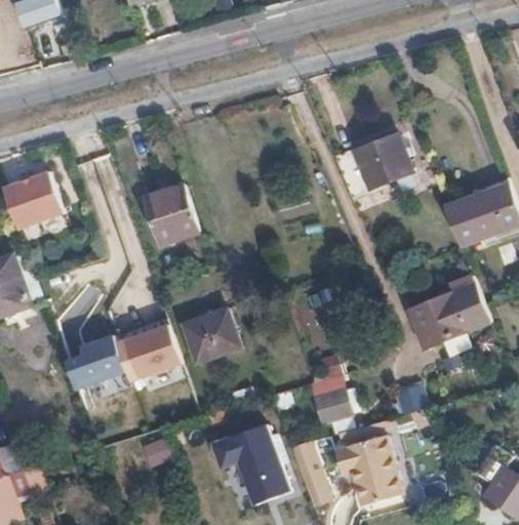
[(64,34),(51,0),(35,0),(37,6),(24,11),(31,29),(42,25),(47,39),(64,34)]
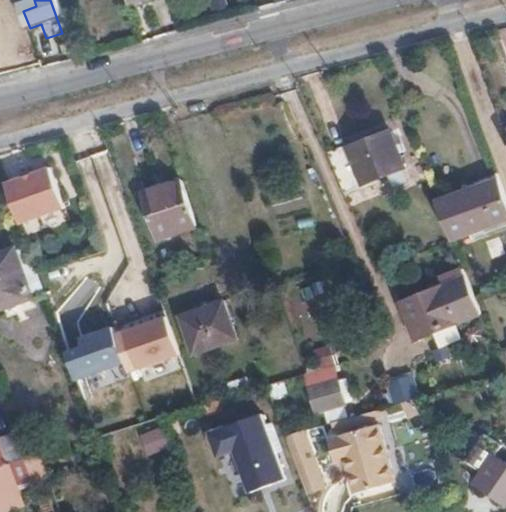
[(505,119),(495,123),(505,155),(505,119)]
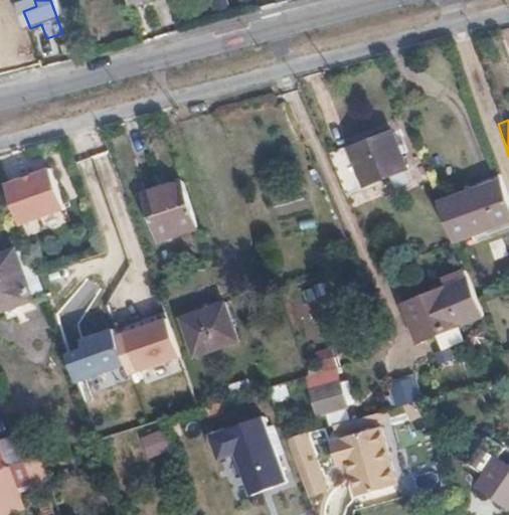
[(401,166),(386,130),(325,153),(341,191),(401,166)]
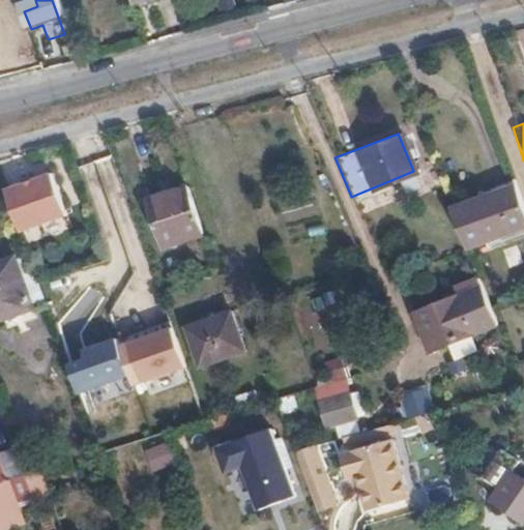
[(47,172),(2,188),(3,189),(17,230),(62,212),(47,172)]
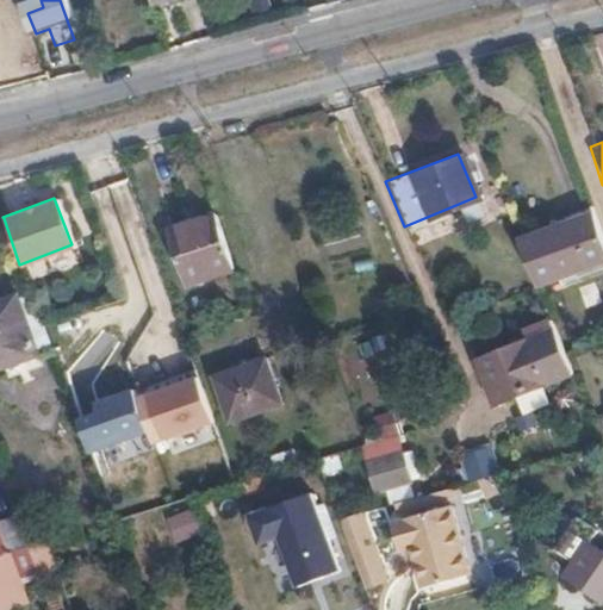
[(227,265),(210,211),(160,226),(180,280),(227,265)]
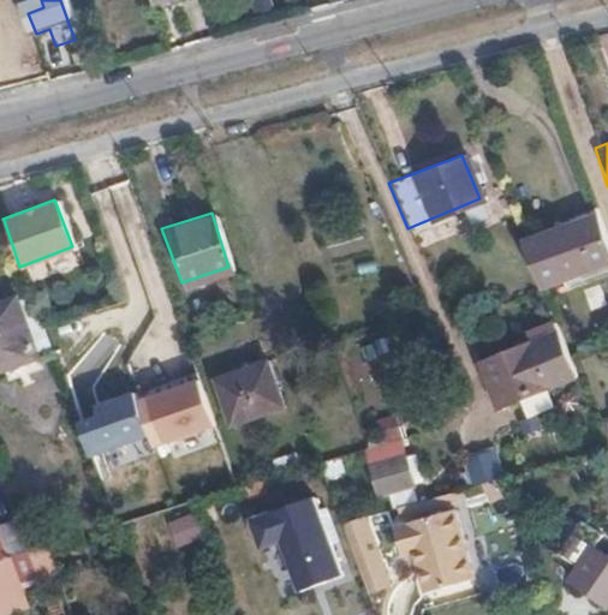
[(538,291),(607,263),(607,245),(596,215),(520,245),(524,257),(538,291)]
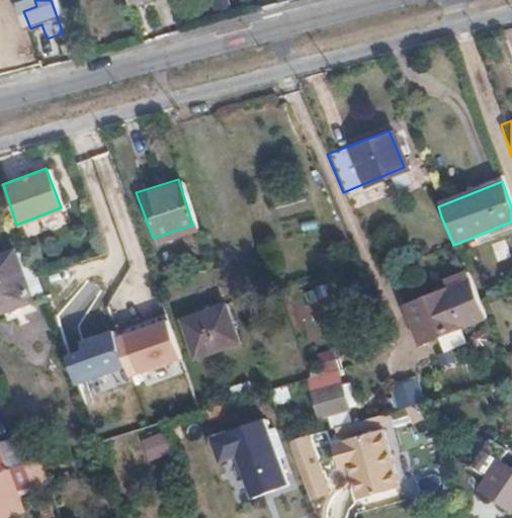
[(0,309),(28,299),(10,250),(0,254),(0,309)]
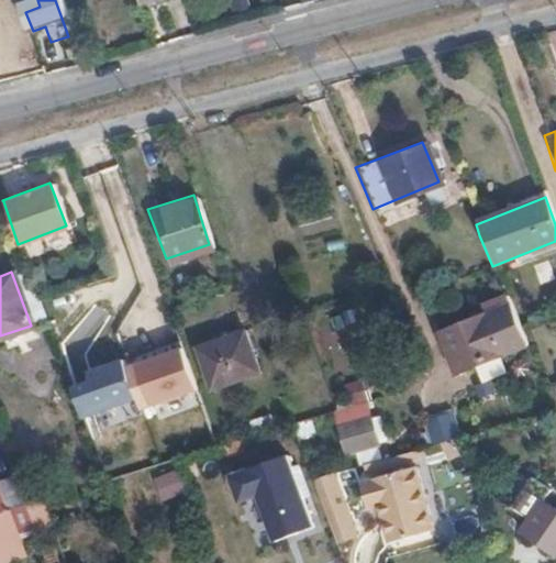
[(497,352),(479,311),(435,330),(452,371),(497,352)]
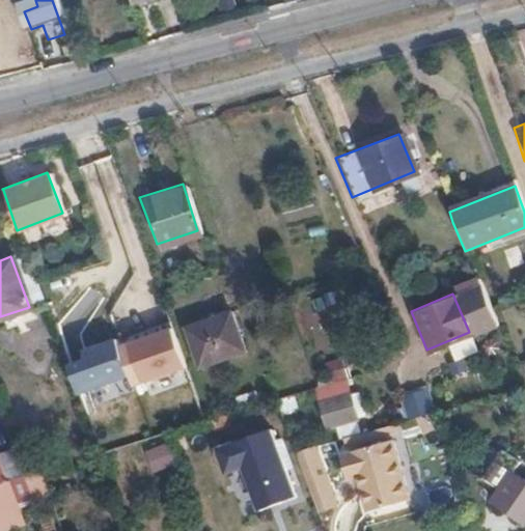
[(240,350),(228,311),(184,326),(196,365),(240,350)]
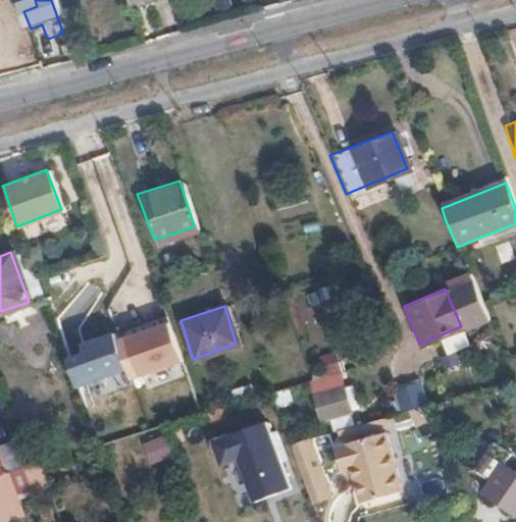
[(119,340),(135,378),(176,363),(163,323),(119,340)]
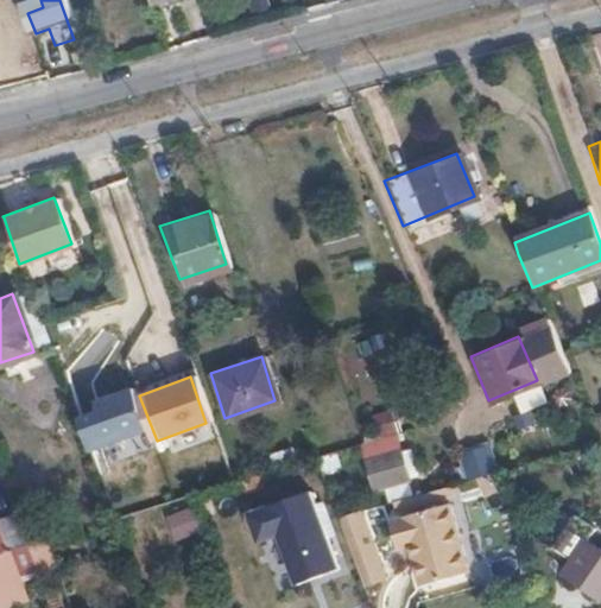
[(84,454),(144,432),(127,390),(86,403),(89,413),(73,418),(84,454)]
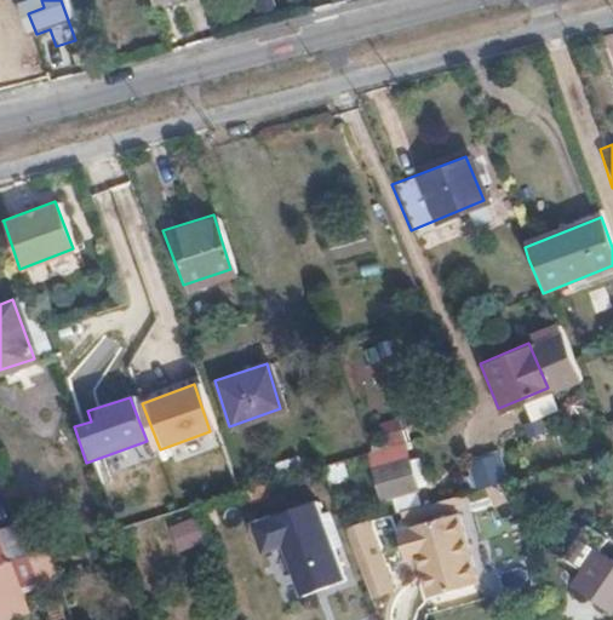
[(400,440),(362,451),(367,469),(404,457),(400,440)]
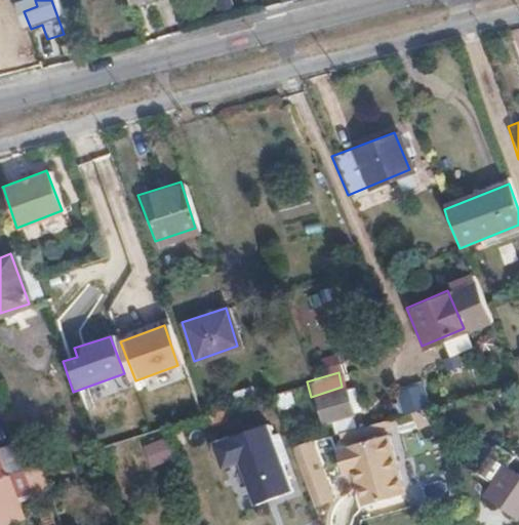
[(414,384),(391,393),(399,412),(423,403),(414,384)]
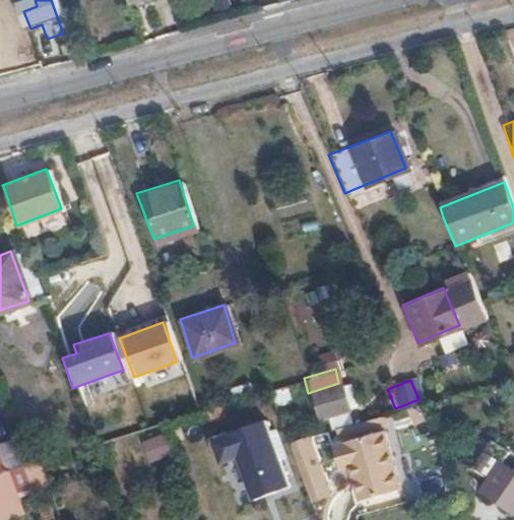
[(234,399),(248,395),(244,381),(230,385),(234,399)]
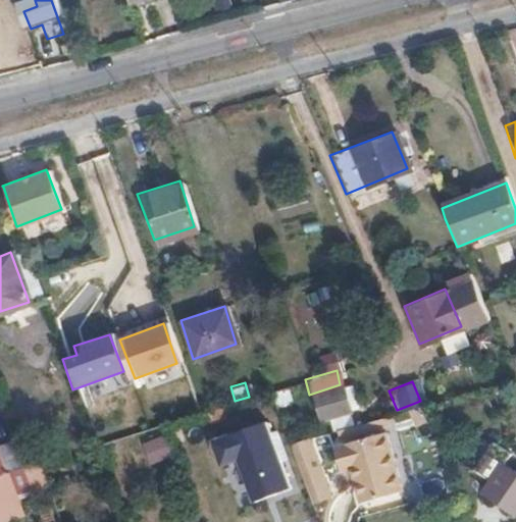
[(346,408),(340,384),(309,395),(316,418),(346,408)]
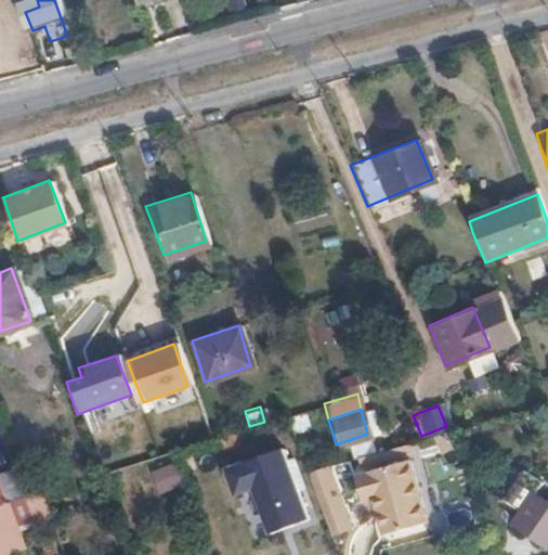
[(278,449),(223,470),(233,495),(250,489),(269,533),(307,519),(278,449)]
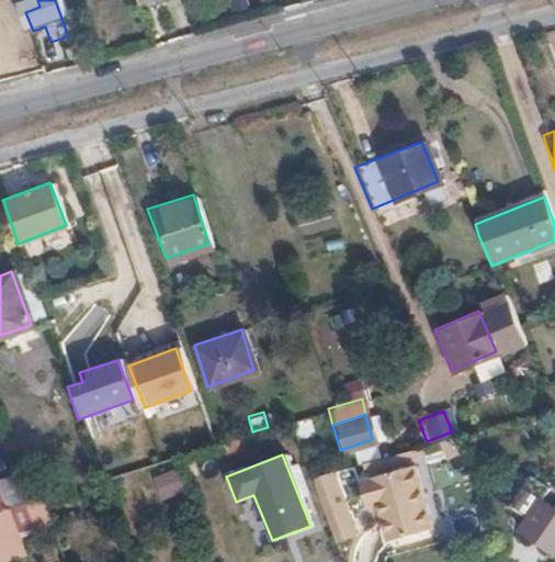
[(377,507),(388,541),(423,531),(401,468),(361,482),(370,509),(377,507)]
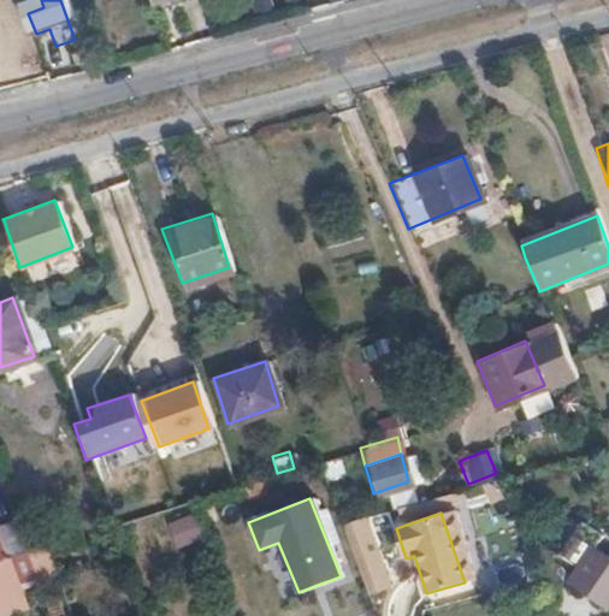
[(171,549),(197,538),(188,514),(161,525),(171,549)]
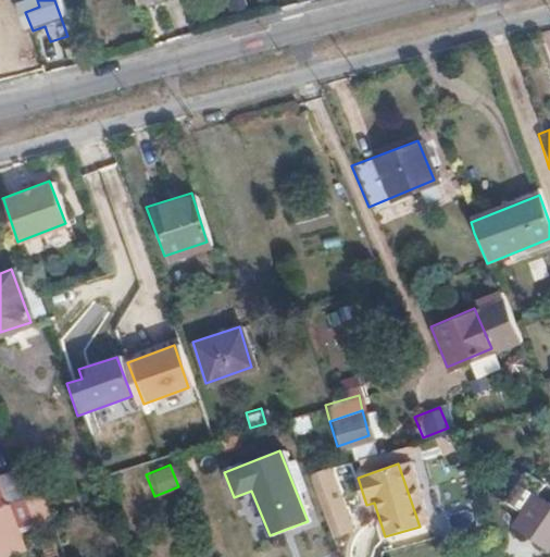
[(305,472),(328,535),(346,530),(324,468),(305,472)]
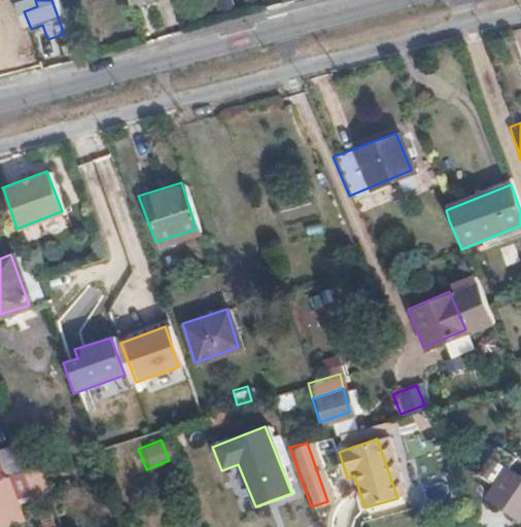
[(515,515),(520,526),(520,479),(506,470),(514,456),(496,445),(477,472),(494,485),(487,495),(515,515)]
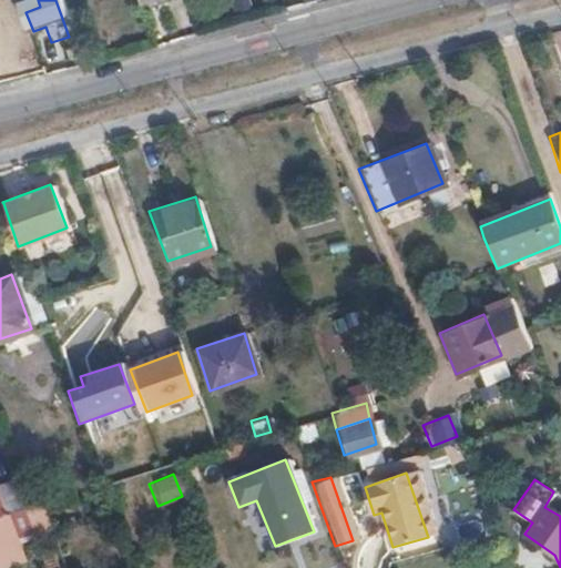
[(369,516),(374,515),(365,487),(360,488),(369,516)]
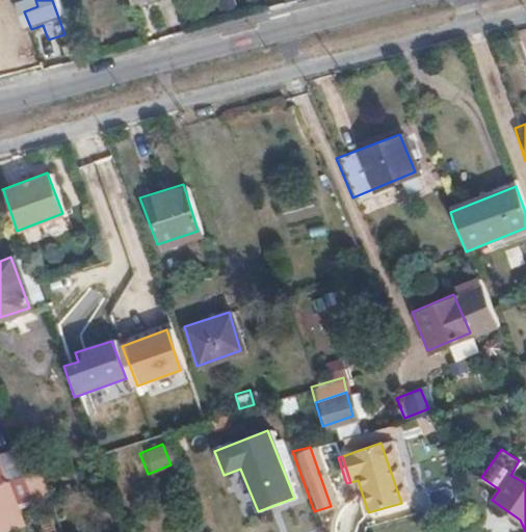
[(43,489),(36,470),(19,476),(2,482),(0,482),(0,526),(16,521),(9,501),(43,489)]
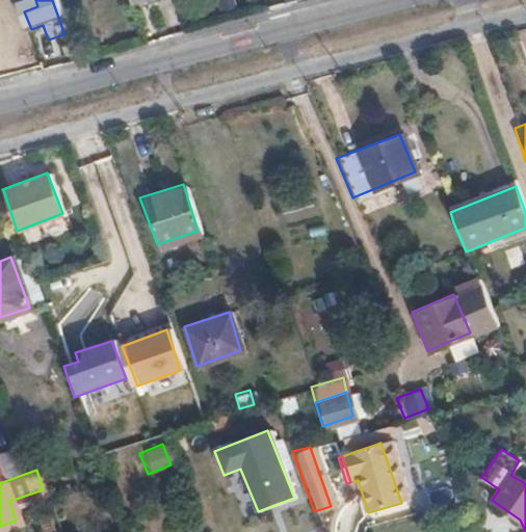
[(225,477),(234,514),(248,511),(239,473),(225,477)]
